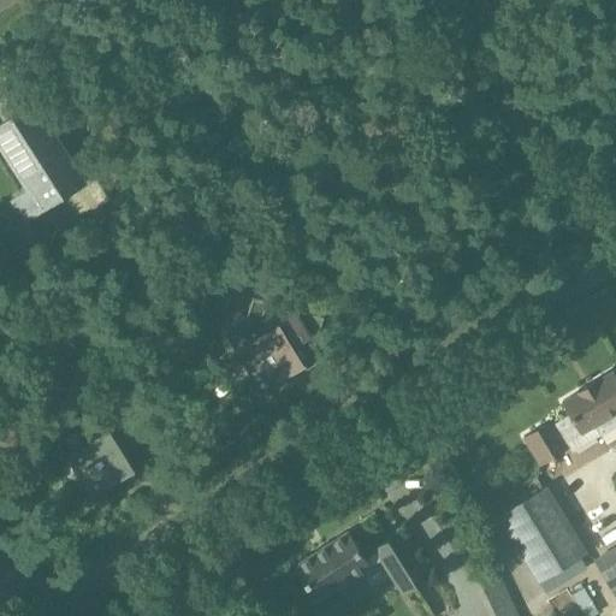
[(84,187),(35,108),(0,130),(0,144),(30,194),(15,205),(27,224),(84,187)]
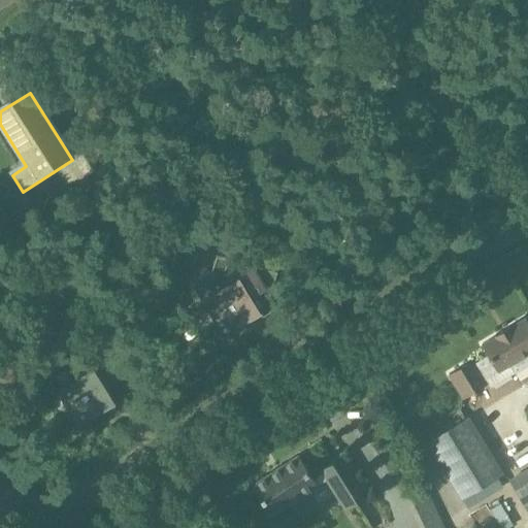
[(0,203),(0,223),(9,217),(0,203)]
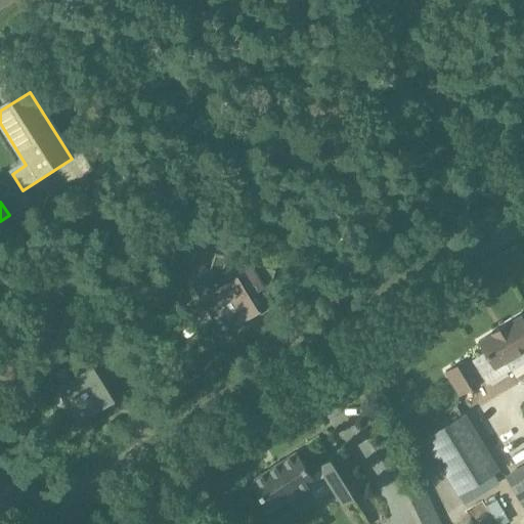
[(190,282),(202,298),(224,334),(259,311),(253,300),(266,292),(248,261),(216,254),(212,270),(190,282)]
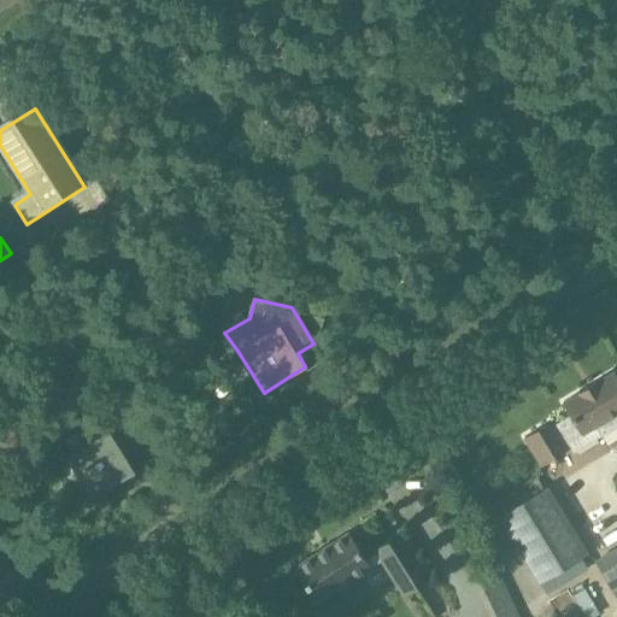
[(553,421),(526,438),(542,465),(569,450),(566,444),(582,434),(597,425),(603,436),(616,427),(616,375),(615,372),(598,382),(598,381),(581,392),(582,393),(564,403),(571,415),(556,424),(553,421)]
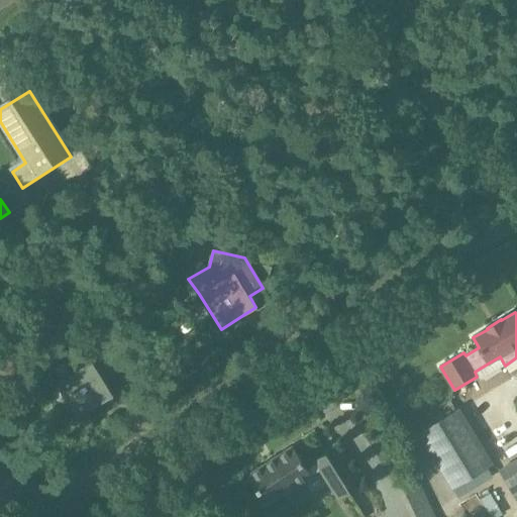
[(88,352),(92,359),(57,382),(78,417),(113,395),(105,382),(120,373),(103,343),(88,352)]
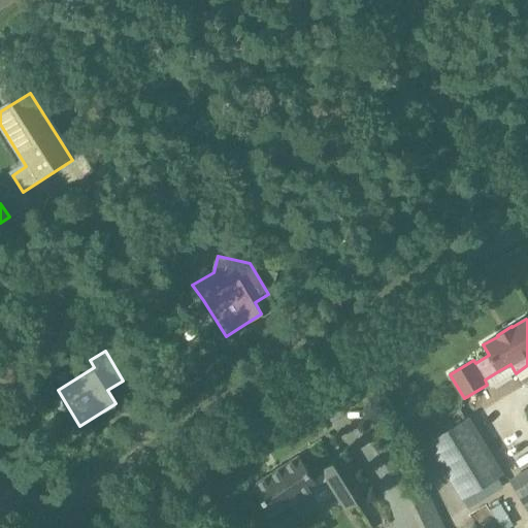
[(467,420),(429,443),(462,498),(500,474),(467,420)]
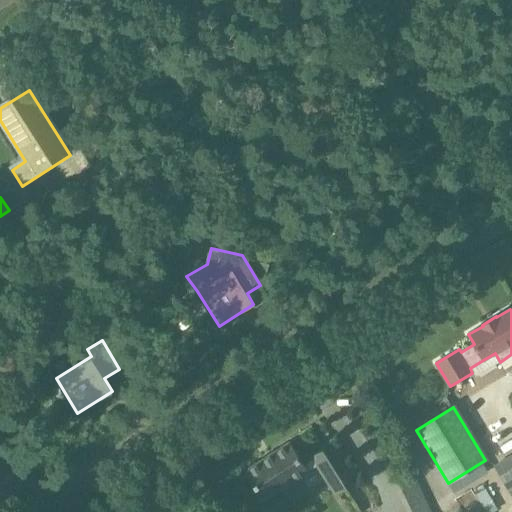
[(264,501),(318,466),(336,494),(357,479),(334,443),(312,458),(314,460),(304,466),(289,444),(246,472),(264,501)]
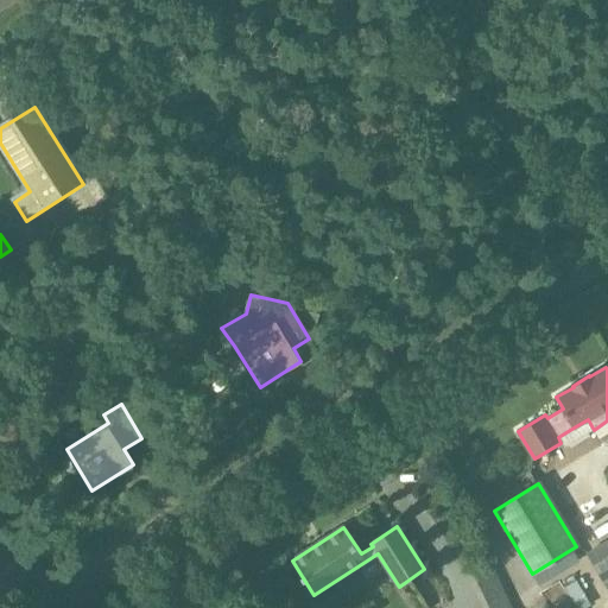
[(607,539),(588,552),(607,586),(607,539)]
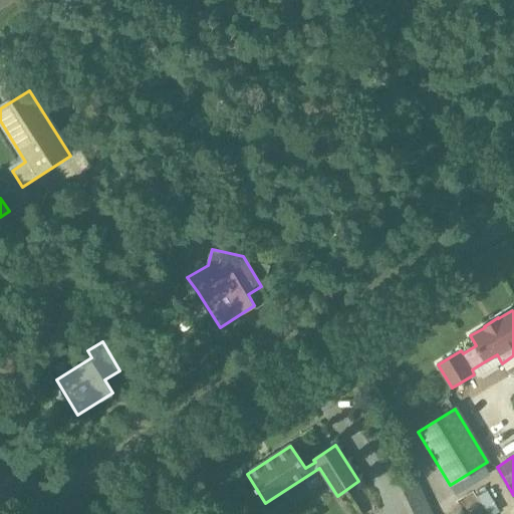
[(410,513),(433,513),(414,475),(396,484),(410,513)]
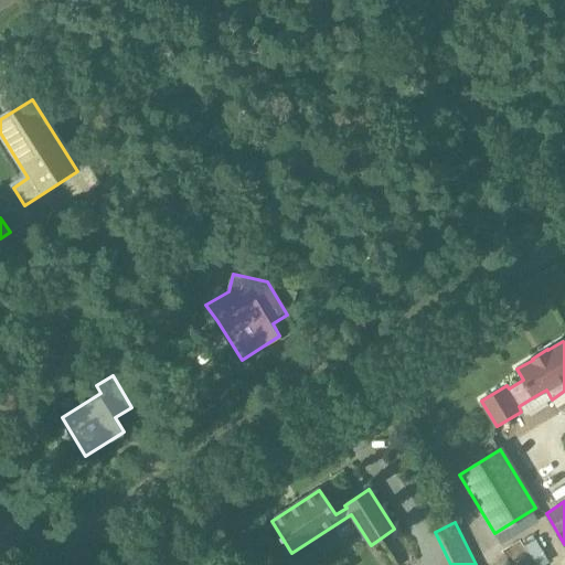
[(543,551),(554,546),(546,529),(535,534),(543,551)]
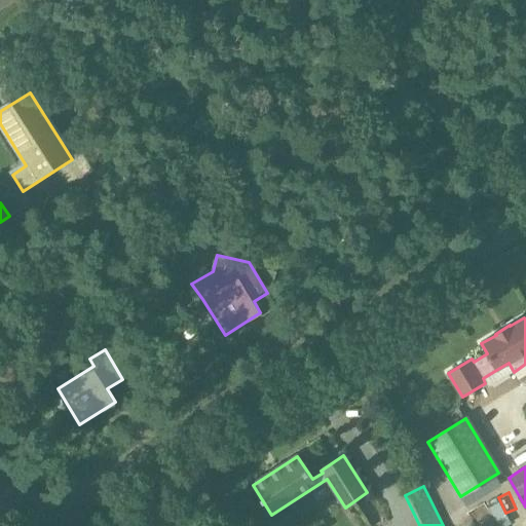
[(510,525),(513,525),(499,503),(490,510),(499,525),(510,525)]
